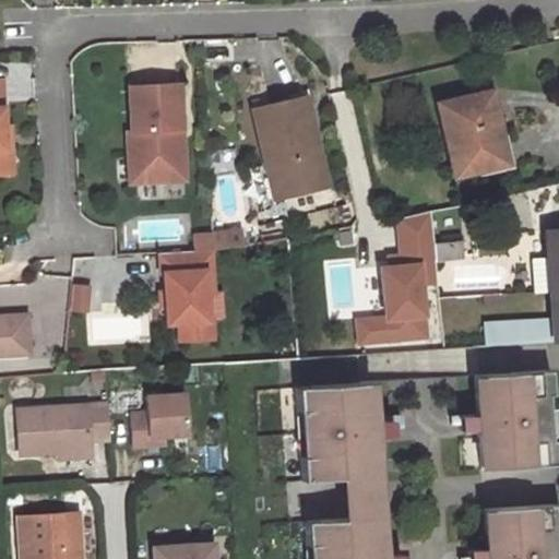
[(176,82),(126,85),(129,130),(125,130),(127,155),(133,154),(135,181),(162,179),(161,165),(183,164),(176,82)]
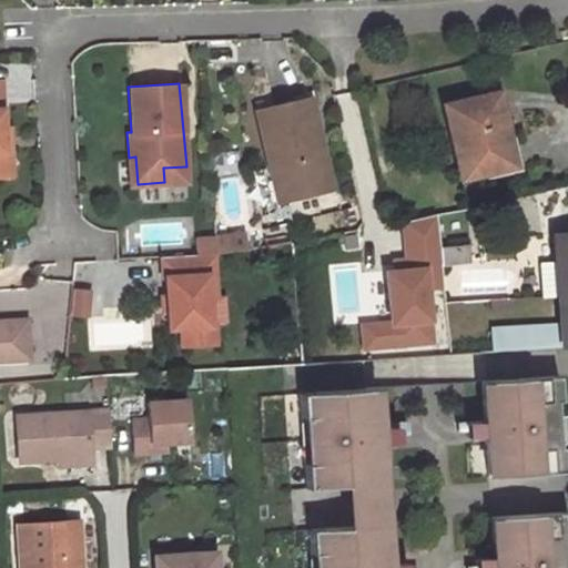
[(0,88),(0,174),(10,174),(8,127),(2,127),(0,88)]
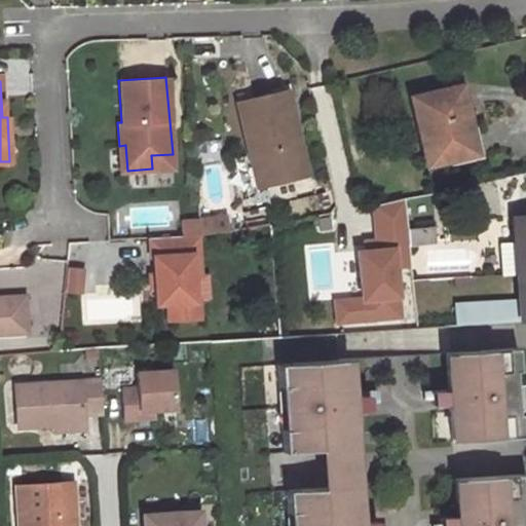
[(411,99),(427,164),(476,152),(459,86),(411,99)]
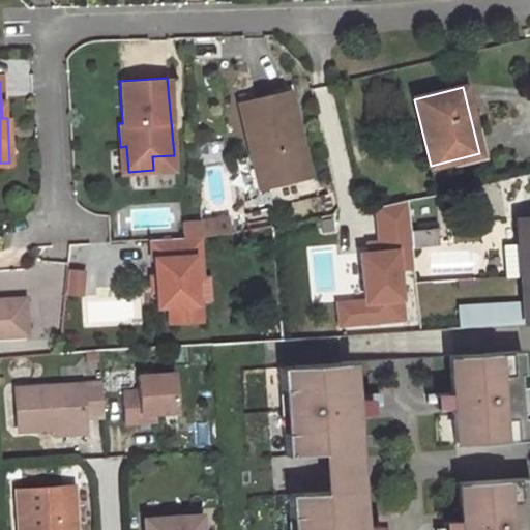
[(292,91),(241,102),(253,155),(258,154),(264,158),(270,186),(304,179),(294,131),(301,130),(292,91)]
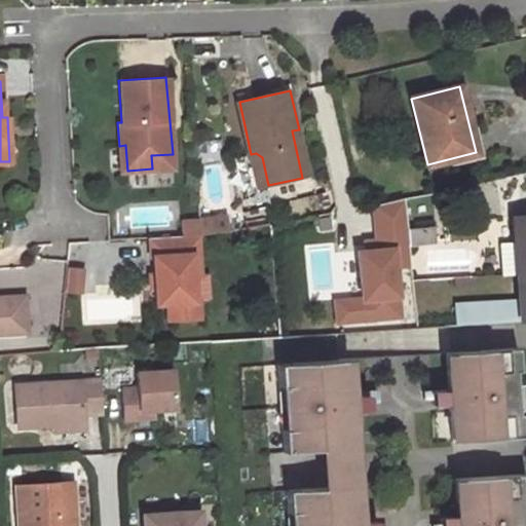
[(299,129),(292,130),(302,178),(308,176),(299,129)]
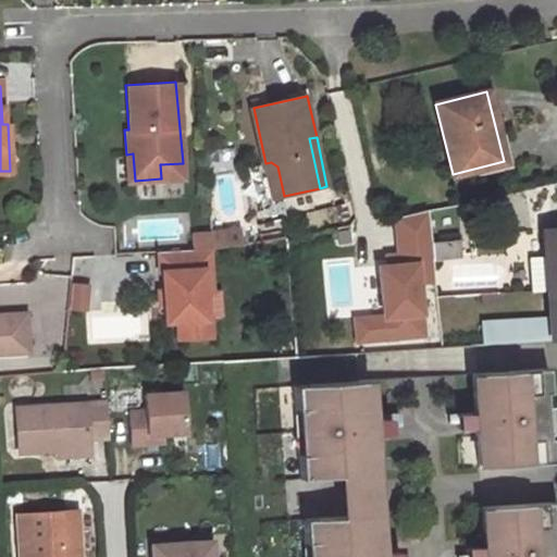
[(133,153),(126,155),(128,181),(135,181),(133,153)]
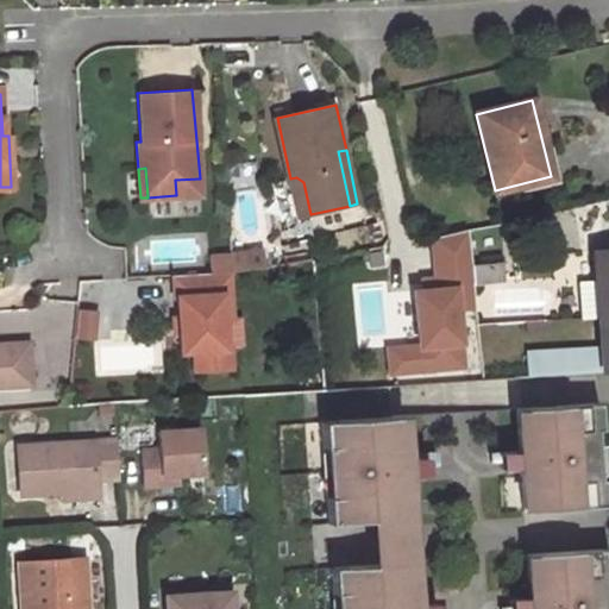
[(296,177),(290,179),(299,218),(311,214),(303,182),(296,177)]
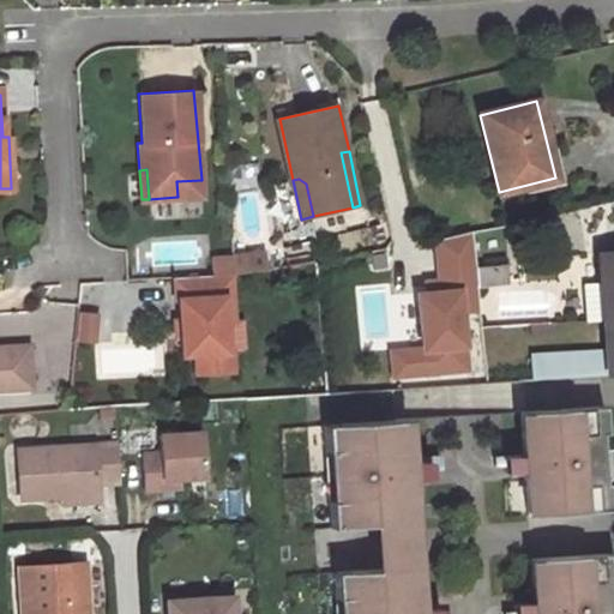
[(202,180),(176,181),(178,197),(203,194),(202,180)]
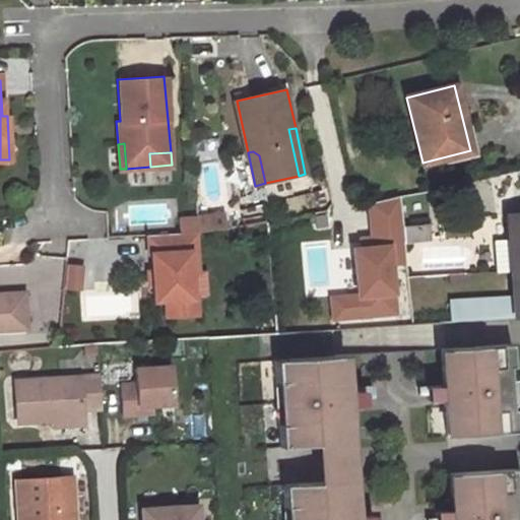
[(519,315),(519,211),(507,212),(509,244),(511,271),(513,295),(514,316),(519,315)]
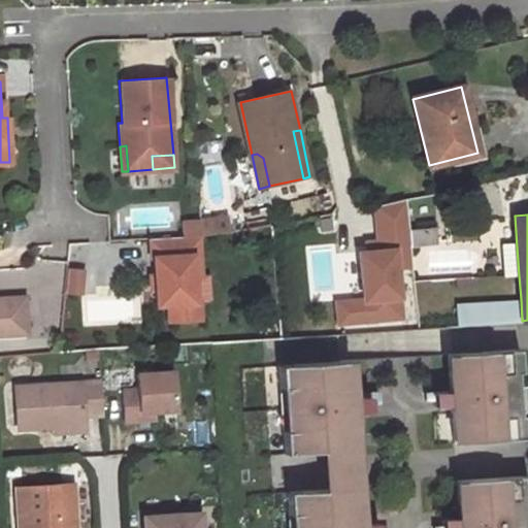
[(230,218),(199,220),(200,235),(231,233),(230,218)]
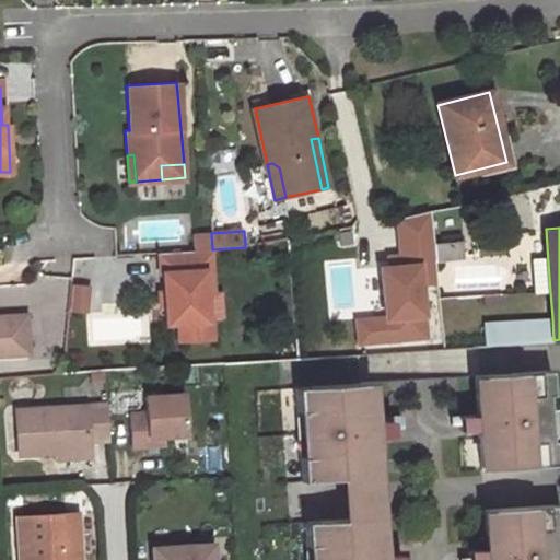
[(211,233),(193,234),(193,238),(194,251),(211,249),(212,249),(211,233)]
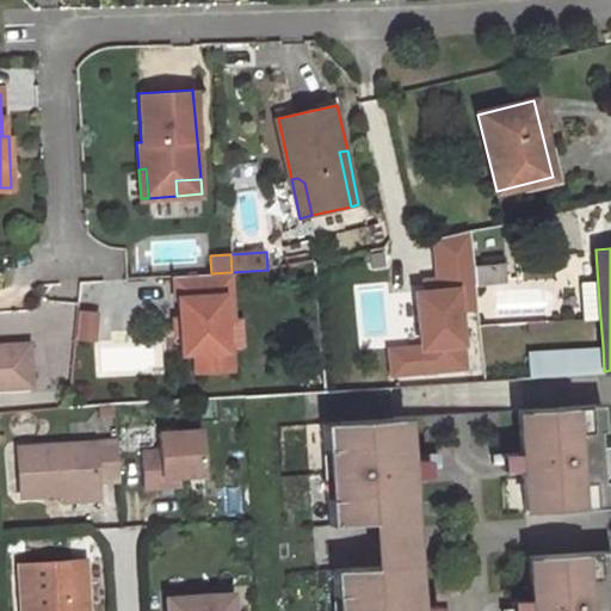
[(395,273),(397,294),(438,290),(438,288),(505,282),(504,263),(395,273)]
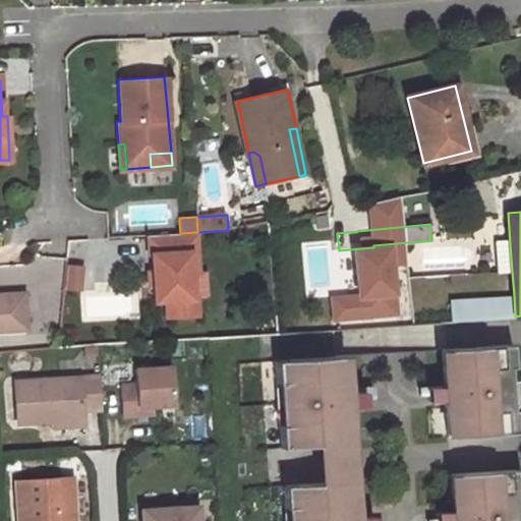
[(198,270),(196,232),(180,233),(150,235),(151,253),(153,253),(156,300),(167,299),(168,316),(198,314),(197,297),(194,297),(192,271),(198,270)]
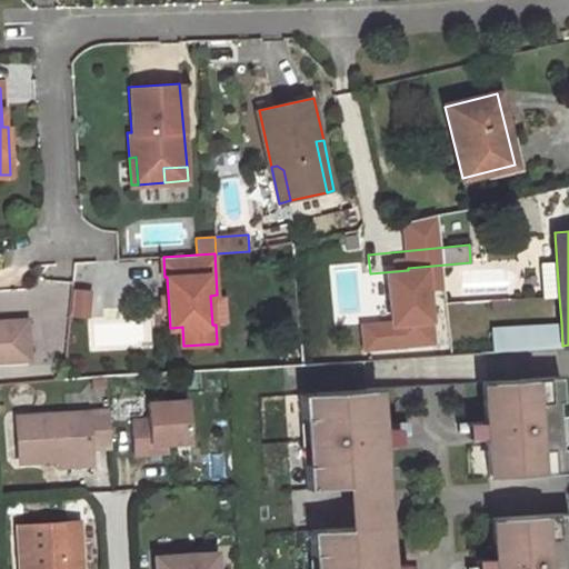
[(541,268),(542,298),(559,297),(557,267),(541,268)]
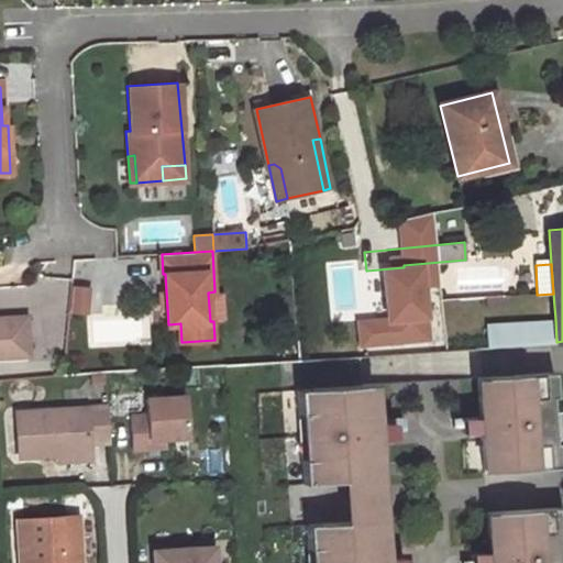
[(72,286),(70,312),(88,313),(90,287),(72,286)]
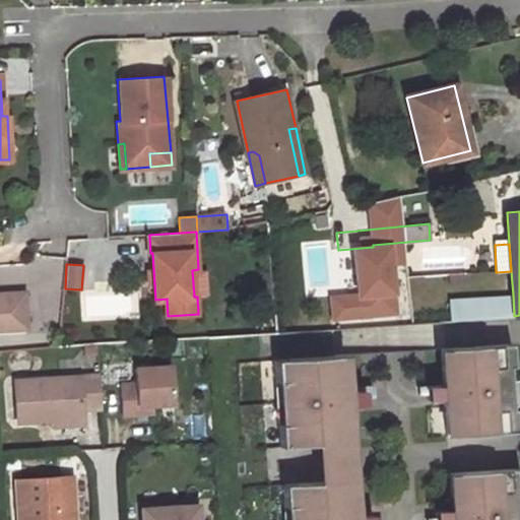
[(0,326),(28,325),(25,290),(0,291),(0,326)]
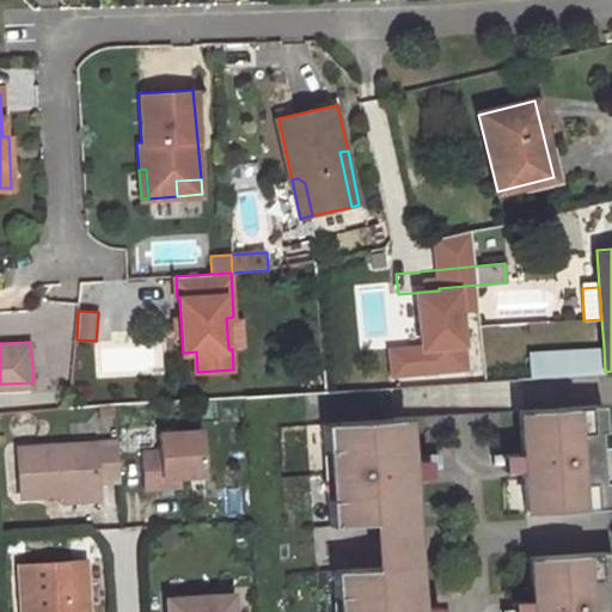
[(534,377),(605,372),(604,347),(532,352),(534,377)]
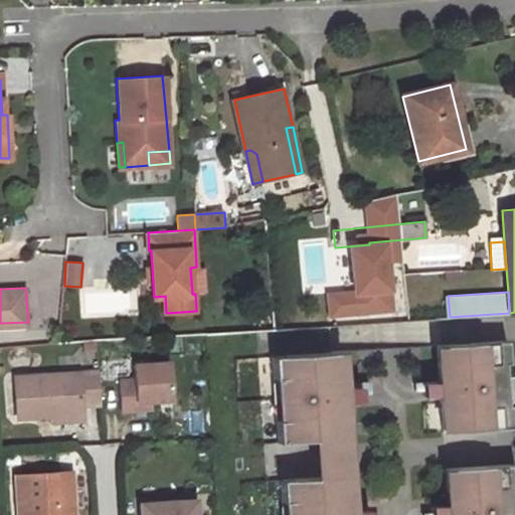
[(440,384),(441,397),(443,432),(513,426),(508,341),(438,345),(440,384)]
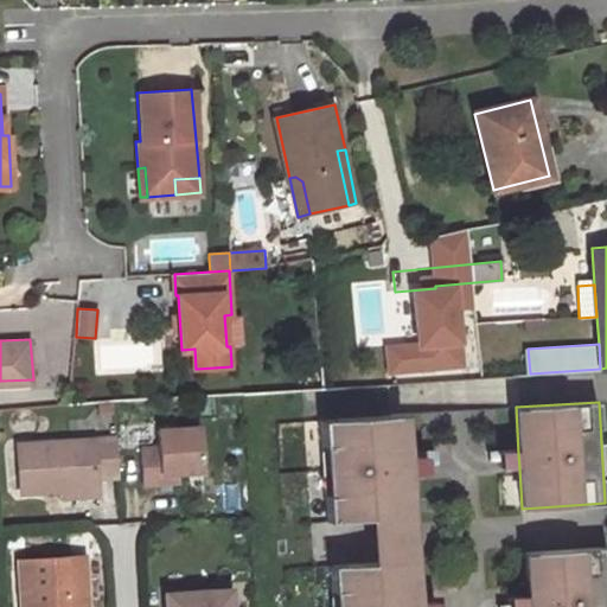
[(321,417),(327,519),(369,517),(409,515),(407,474),(407,458),(404,413),(321,417)]
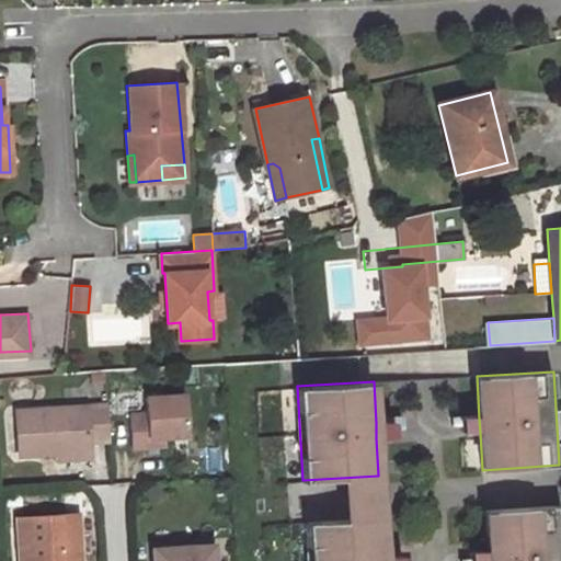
[(145,395),(124,395),(124,411),(145,411),(145,395)]
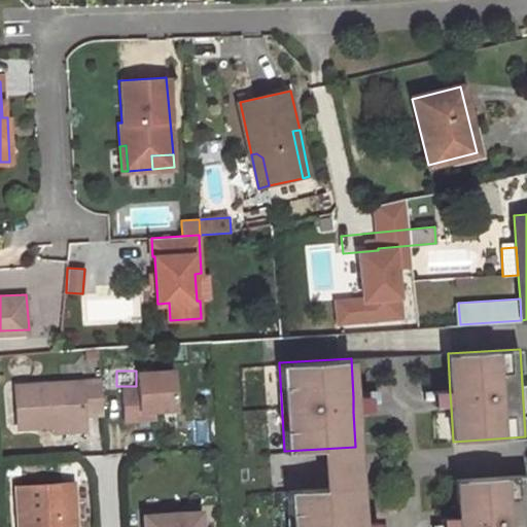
[(137,373),(138,389),(123,390),(125,422),(140,421),(139,413),(140,413),(156,412),(178,410),(176,371),(137,373)]
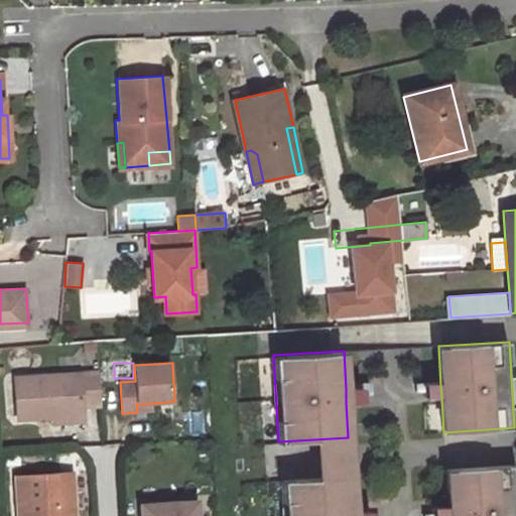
[(96,372),(12,377),(15,416),(51,414),(82,412),(82,406),(98,405),(96,372)]
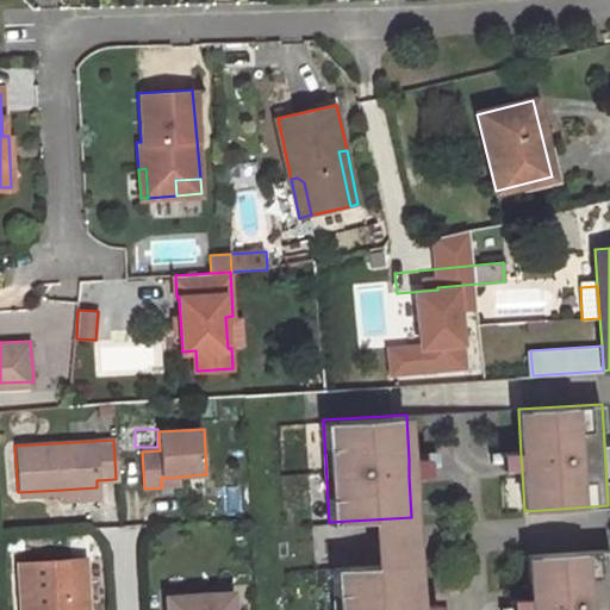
[(502,455),(503,472),(522,471),(521,455),(502,455)]
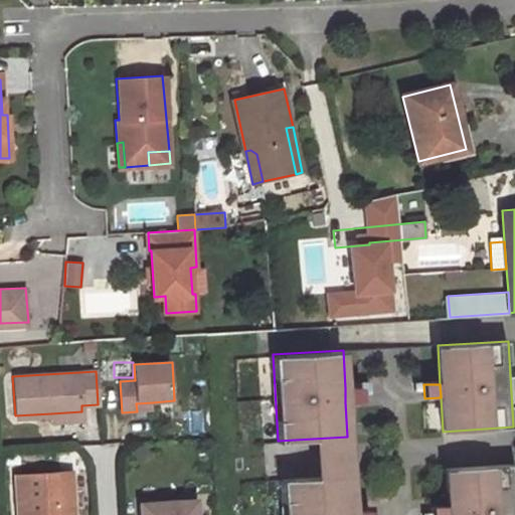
[(362,387),(345,388),(345,402),(363,401),(362,387)]
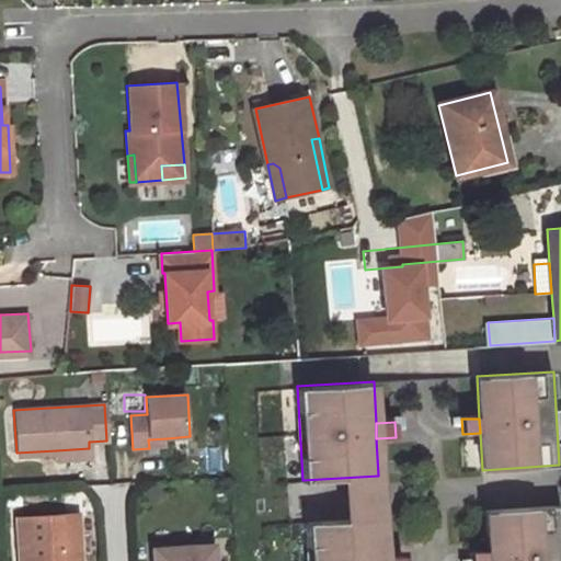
[(149,448),(167,446),(167,438),(149,439),(148,439),(149,448)]
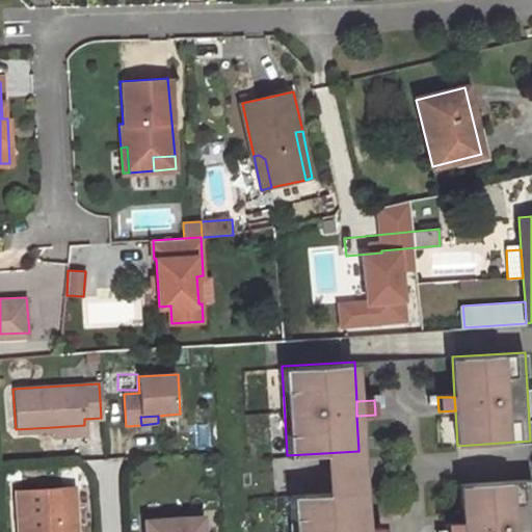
[(53,439),(85,436),(84,425),(53,427),(53,439)]
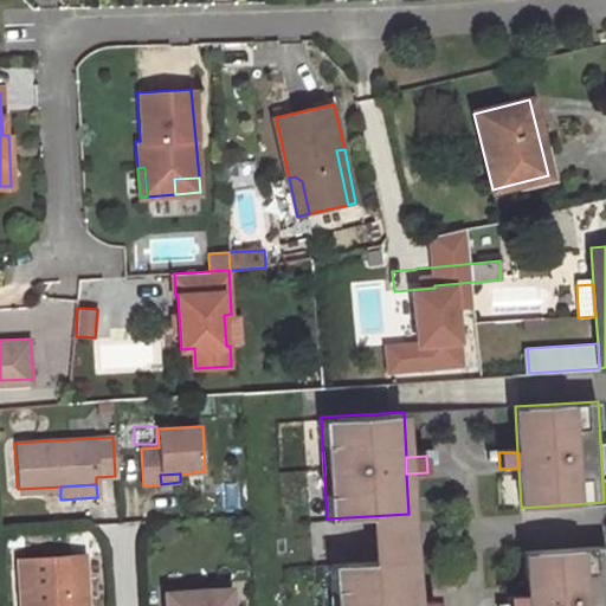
[(368,516),(371,560),(411,558),(408,514),(368,516)]
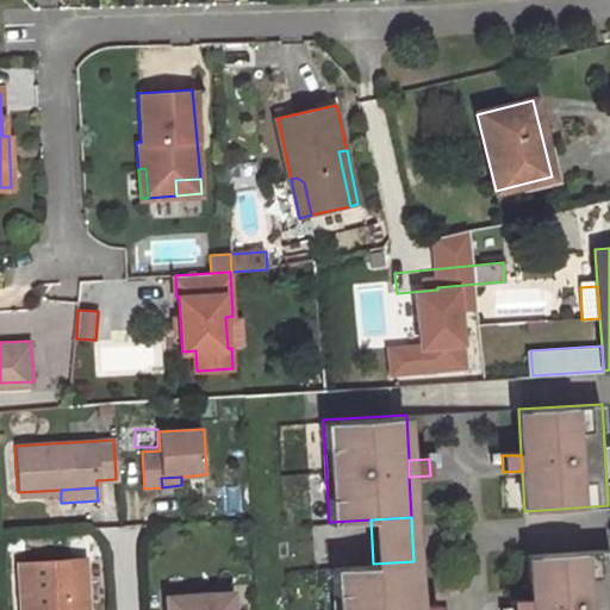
[(529,602),(529,609),(609,609),(609,548),(527,554),(529,602)]
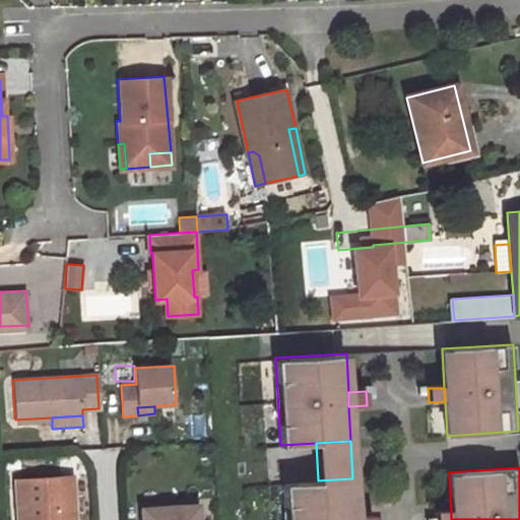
[(55,477),(57,519),(68,518),(67,519),(72,519),(70,476),(55,477)]
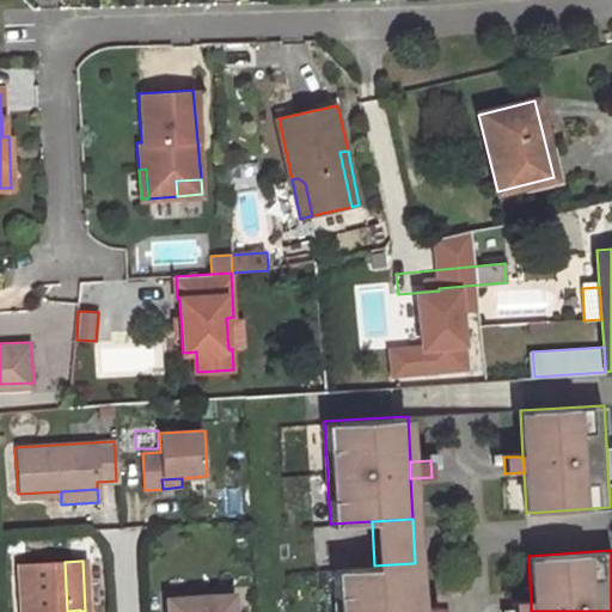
[(18,564),(19,611),(79,611),(80,610),(67,611),(65,562),(18,564)]
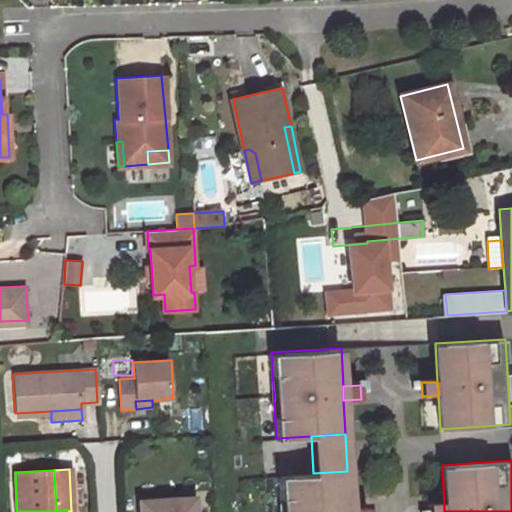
[(278,474),(280,511),(349,511),(350,509),(347,471),(313,473),(278,474)]
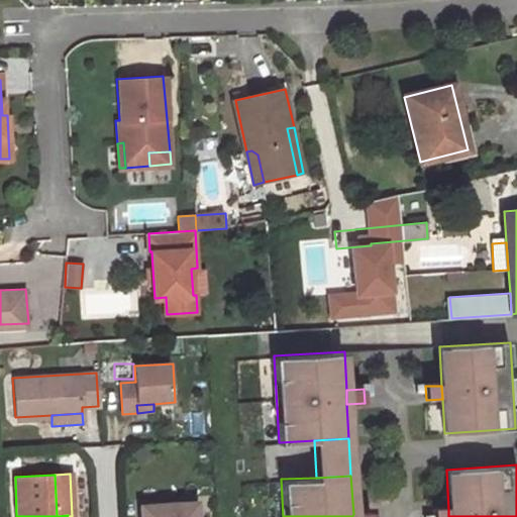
[(138,506),(138,516),(196,516),(196,502),(138,506)]
